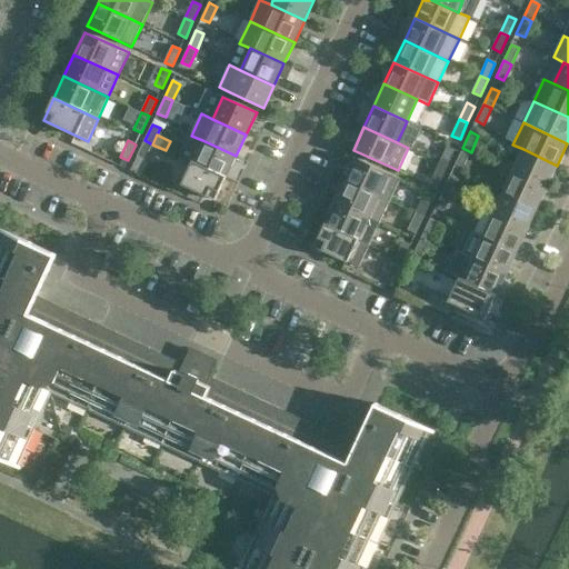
[(145,160),(152,145),(145,140),(137,157),(145,160)]
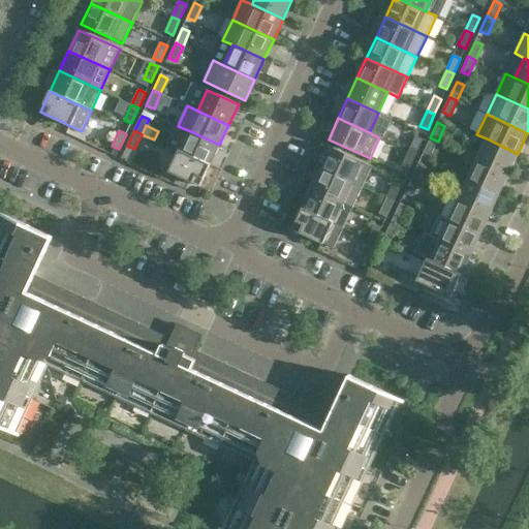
[(210,165),(219,145),(188,130),(179,151),(210,165)]
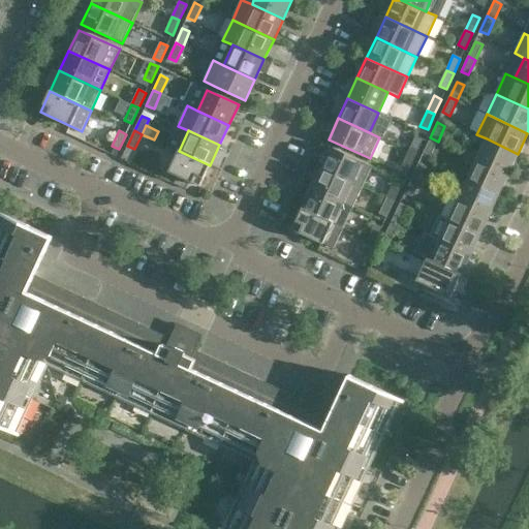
[(415,136),(408,151),(415,155),(423,139),(415,136)]
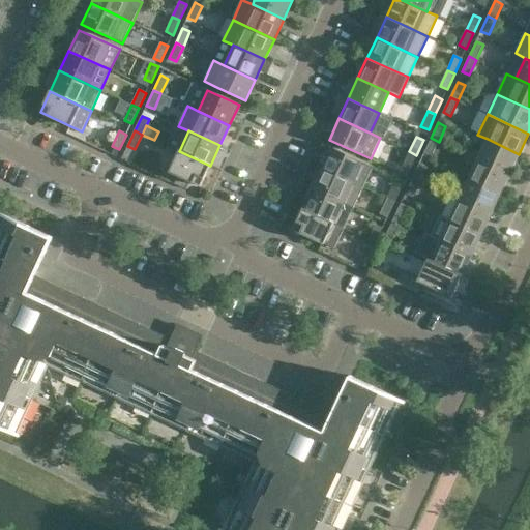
[(432,156),(439,142),(431,138),(423,153),(432,156)]
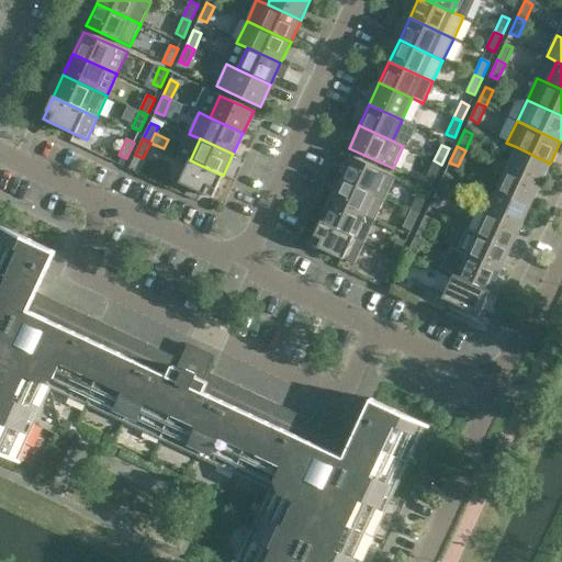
[(540,184),(550,164),(517,147),(506,169),(540,184)]
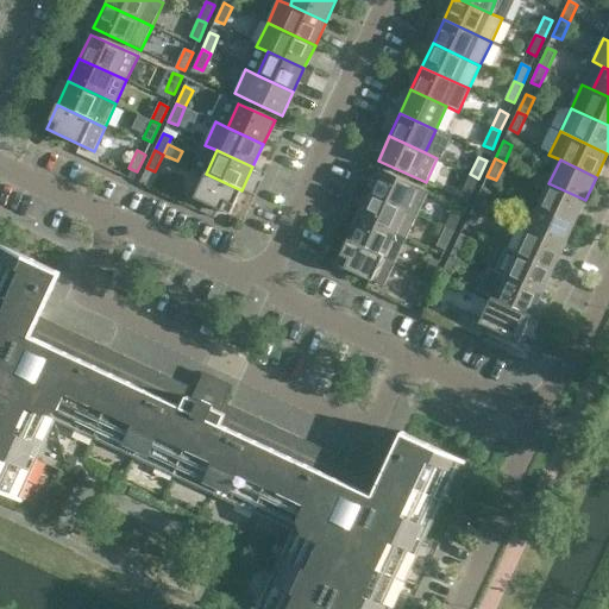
[(428,192),(381,169),(370,194),(416,215),(428,192)]
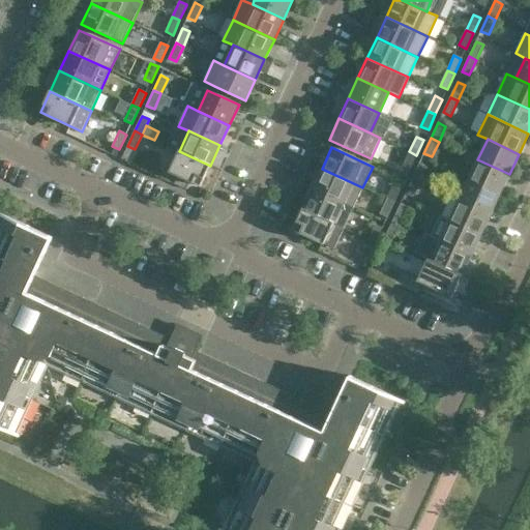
[(200,186),(210,166),(179,151),(169,172),(200,186)]
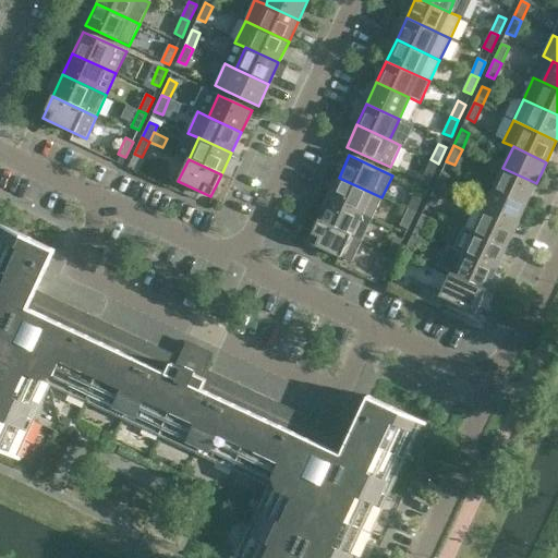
[(431,179),(438,164),(431,159),(423,176),(431,179)]
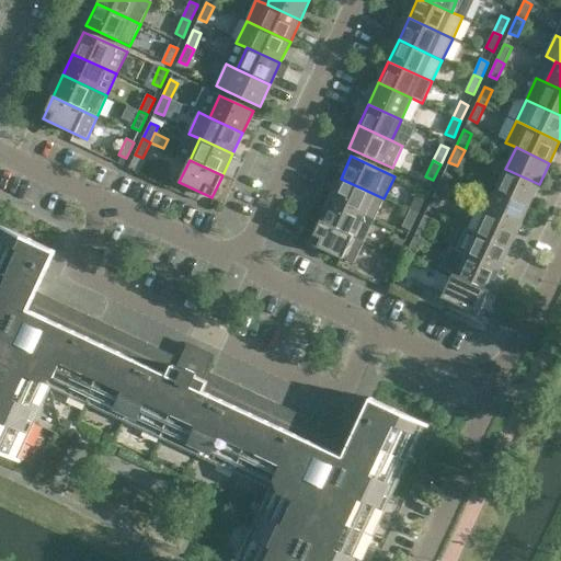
[(528,206),(539,184),(505,169),(495,191),(528,206)]
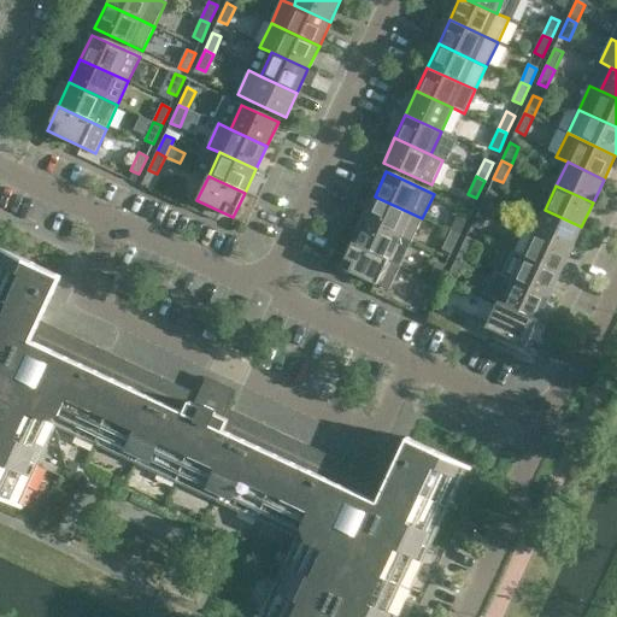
[(488,191),(480,207),(488,212),(497,194),(488,191)]
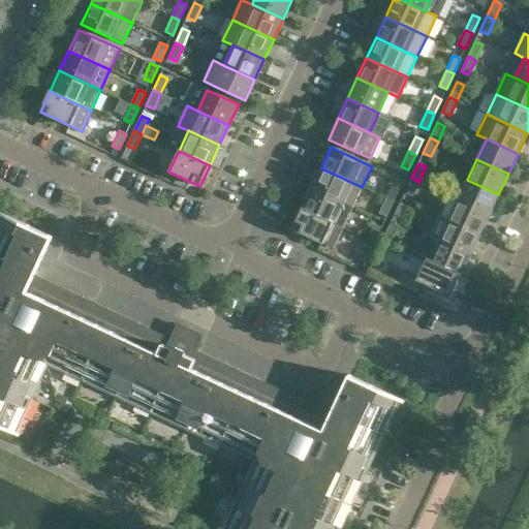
[(352,208),(362,187),(321,168),(311,188),(352,208)]
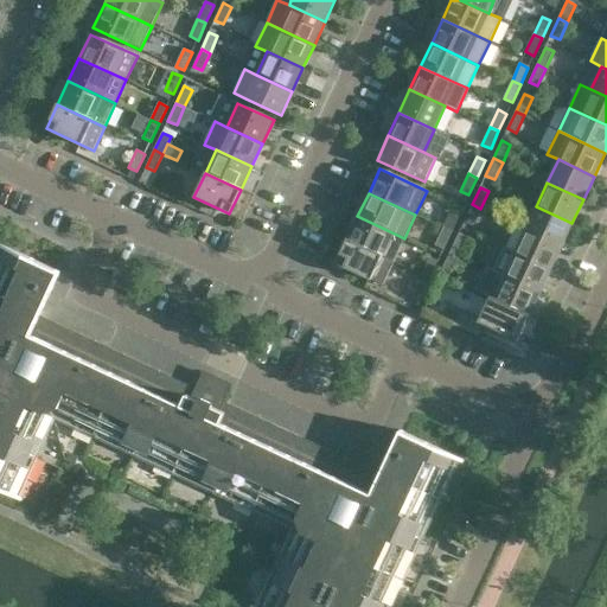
[(472,225),(480,209),(472,204),(464,222),(472,225)]
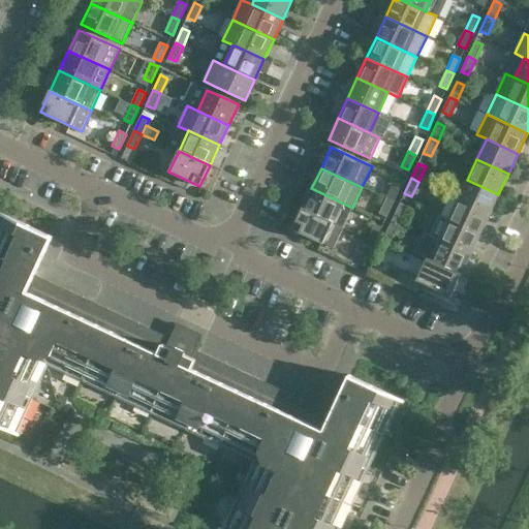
[(489,215),(498,194),(467,180),(458,200),(489,215)]
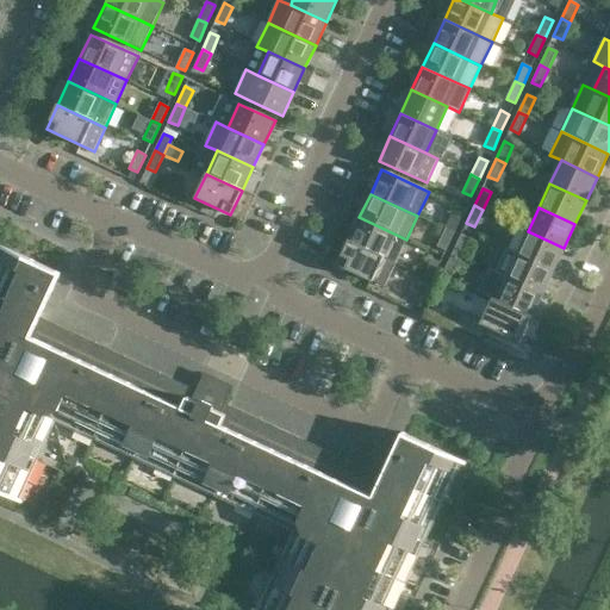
[(454,211),(446,229),(454,232),(462,216),(454,211)]
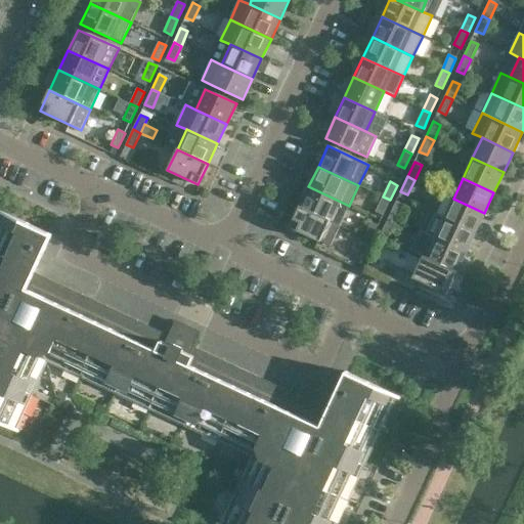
[(340,225),(349,206),(308,186),(299,207),(340,225)]
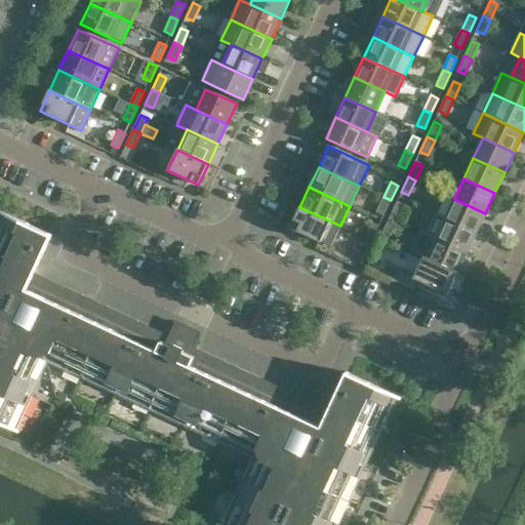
[(384,215),(391,200),(384,197),(376,212),(384,215)]
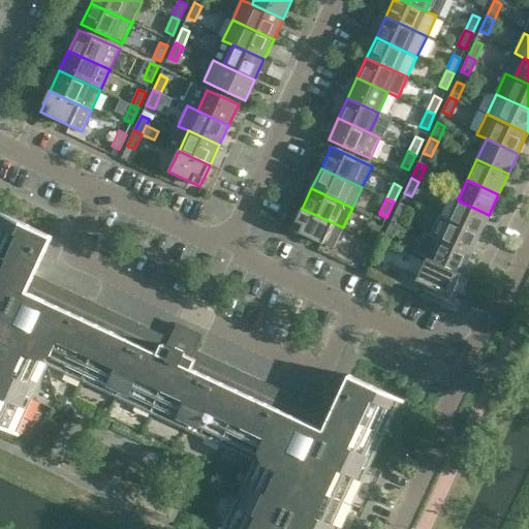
[(479,235),(489,215),(458,200),(448,220),(479,235)]
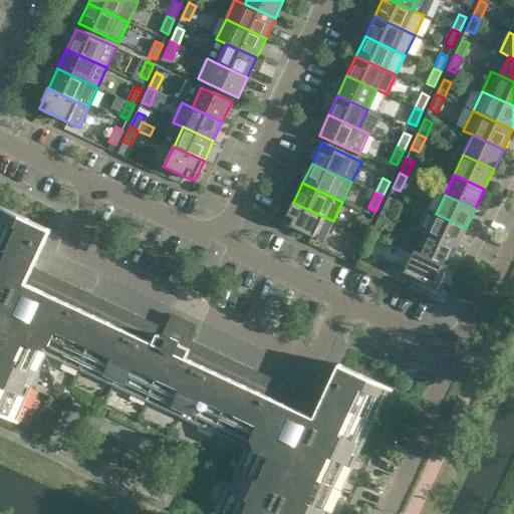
[(389,198),(381,213),(389,216),(396,201),(389,198)]
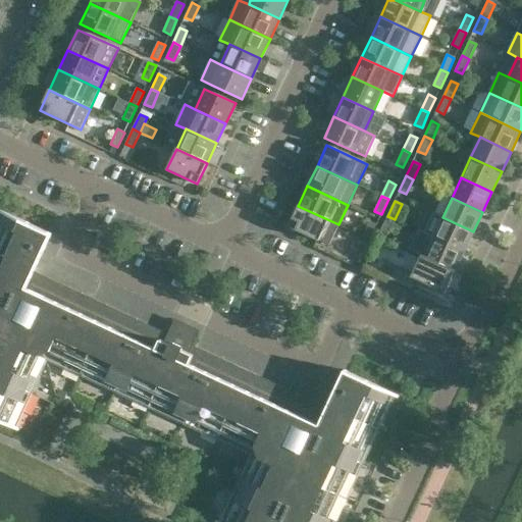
[(329,246),(338,224),(298,206),(289,226),(329,246)]
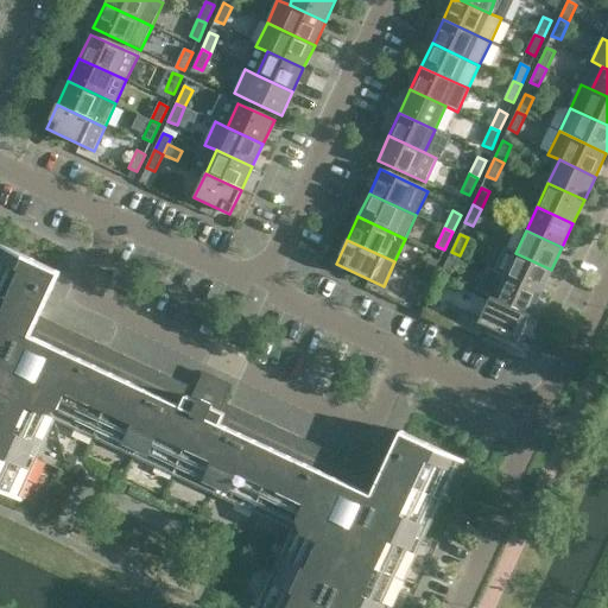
[(263,590),(254,607),(253,607),(391,607),(441,500),(450,482),(461,460),(400,431),(380,475),(223,401),(229,388),(203,375),(196,390),(39,316),(59,273),(0,245),(0,491),(18,500),(26,481),(48,436),(55,419),(74,430),(271,521),(292,530),(284,546),(263,590)]
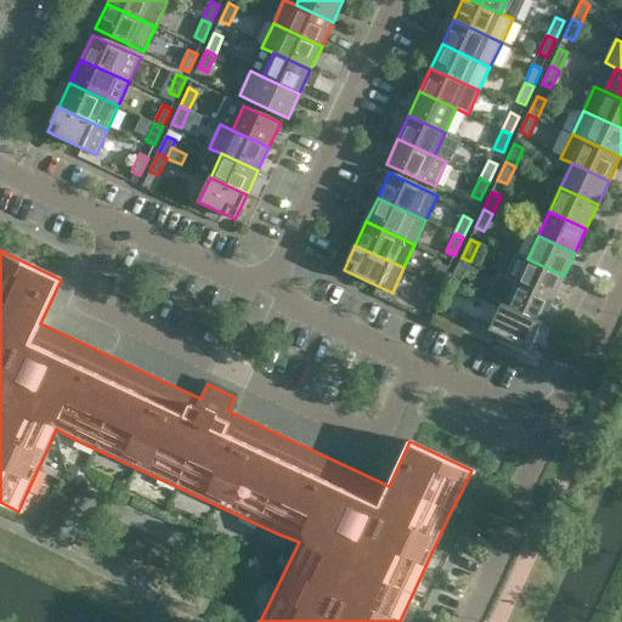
[(564,276),(527,259),(519,255),(508,278),(516,283),(553,300),(564,276)]
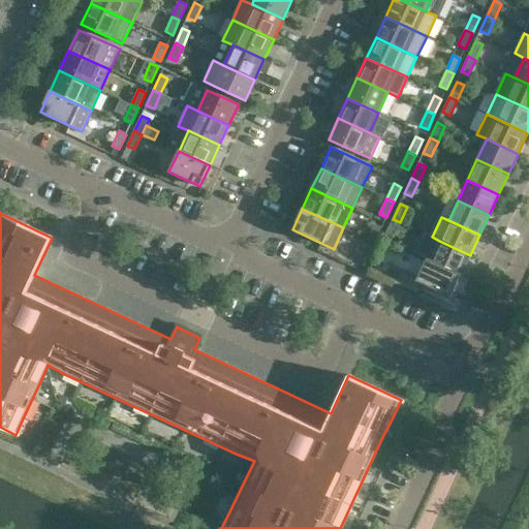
[(393,238),(400,222),(393,219),(385,234),(393,238)]
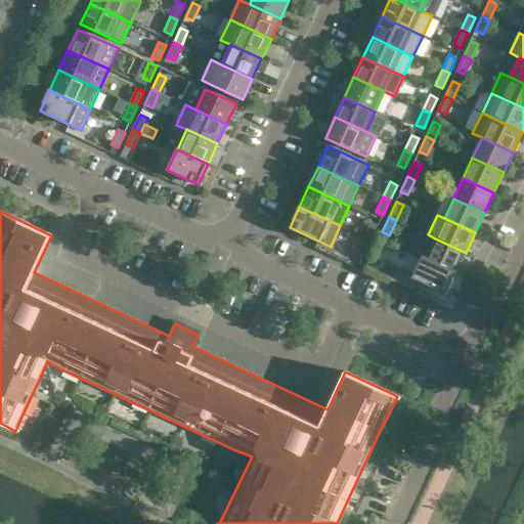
[(372,241),(378,225),(370,222),(364,236),(372,241)]
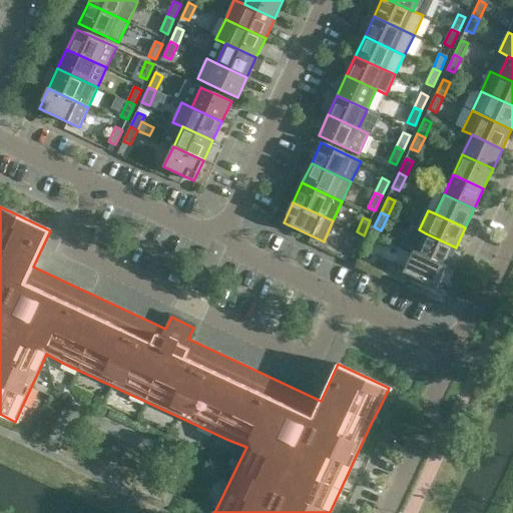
[(357,249),(364,235),(357,231),(350,246),(357,249)]
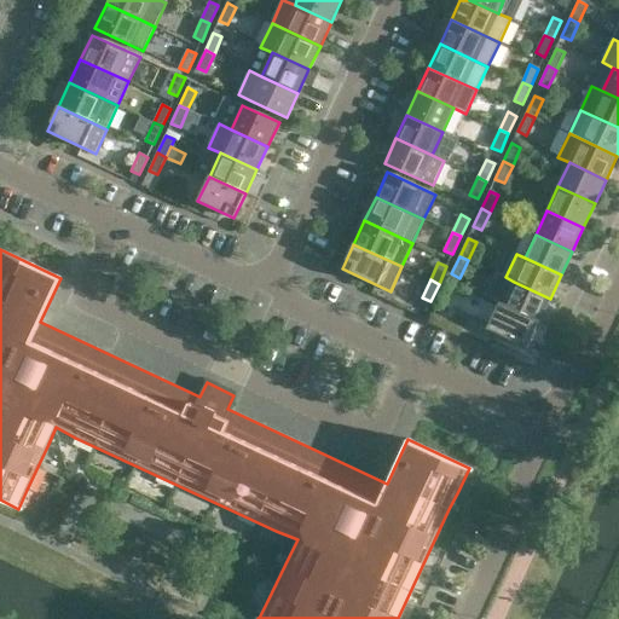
[(539,322),(550,299),(514,282),(503,304),(503,305),(539,322)]
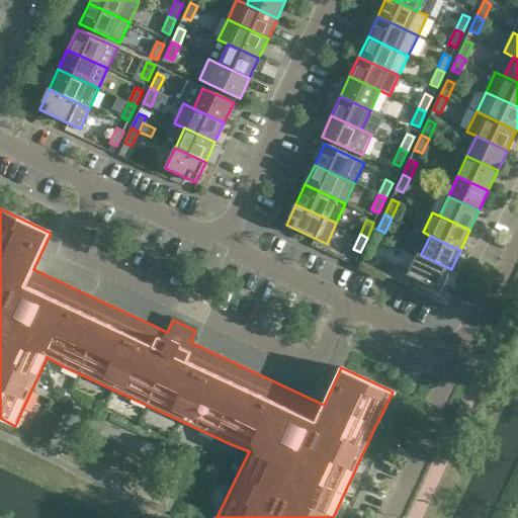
[(446,281),(451,269),(421,255),(421,254),(418,253),(409,273),(391,265),(385,277),(408,288),(414,277),(438,288),(443,279),(446,281)]
